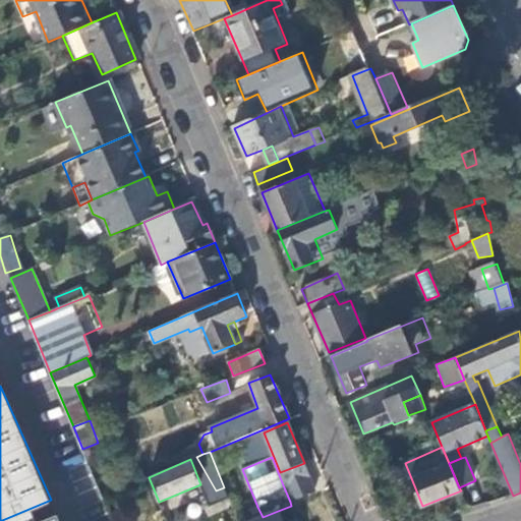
[(284,487),(290,502),(307,496),(301,481),(284,487)]
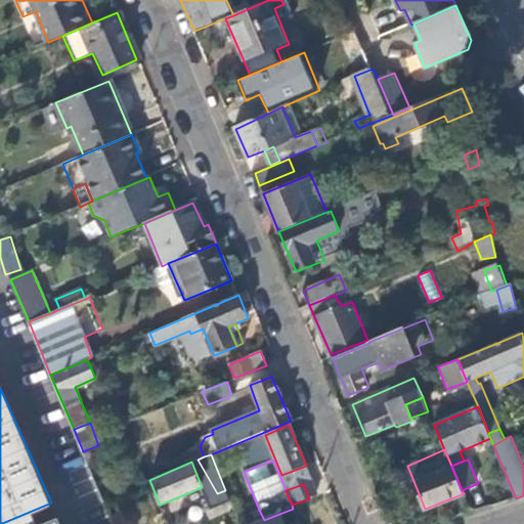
[(255,523),(264,520),(259,510),(251,513),(255,523)]
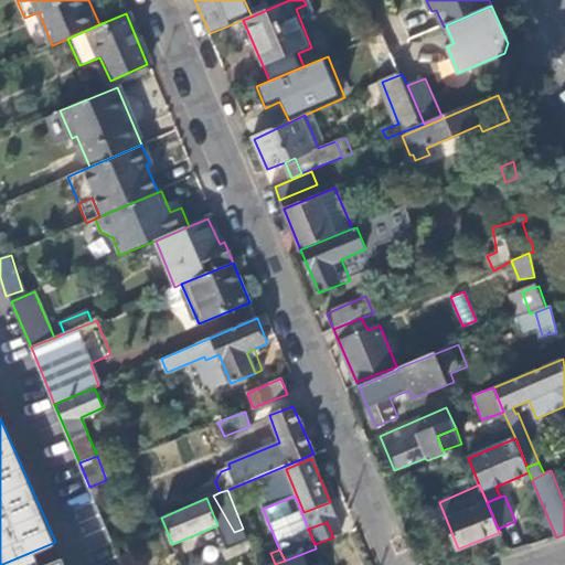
[(273,564),(305,564),(301,554),(285,561),(275,564),(273,564)]
